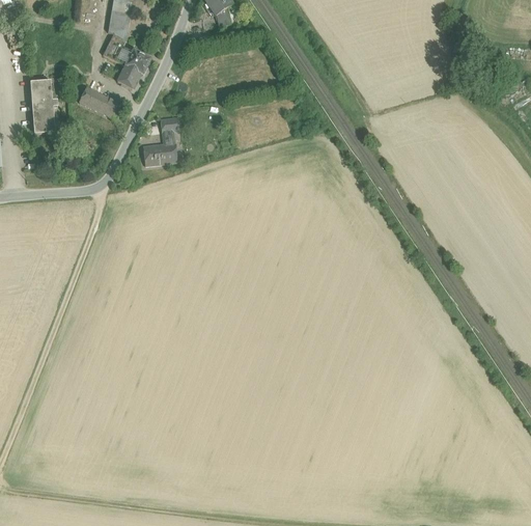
[(112,0),(108,30),(113,32),(122,36),(129,0),(112,0)]
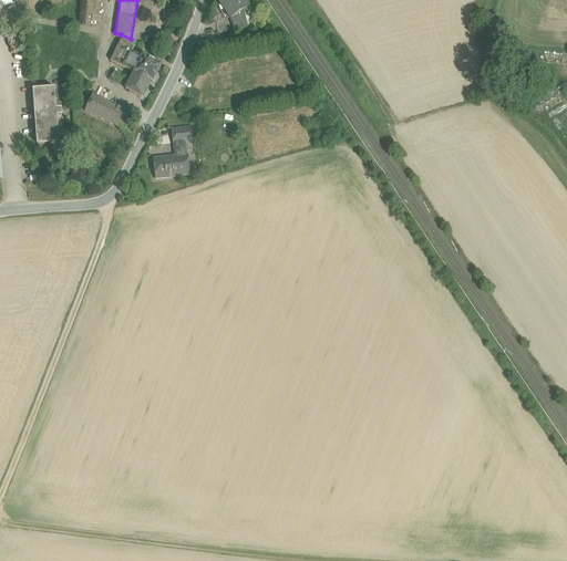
[(220,0),(230,14),(230,13),(243,6),(248,1),(247,0),(220,0)]
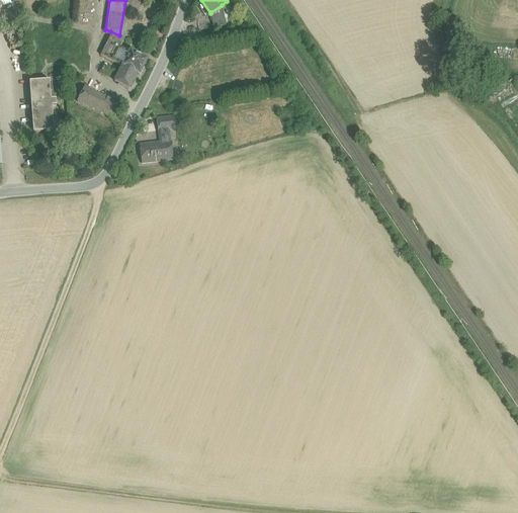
[(222,5),(210,12),(212,23),(226,21),(222,5)]
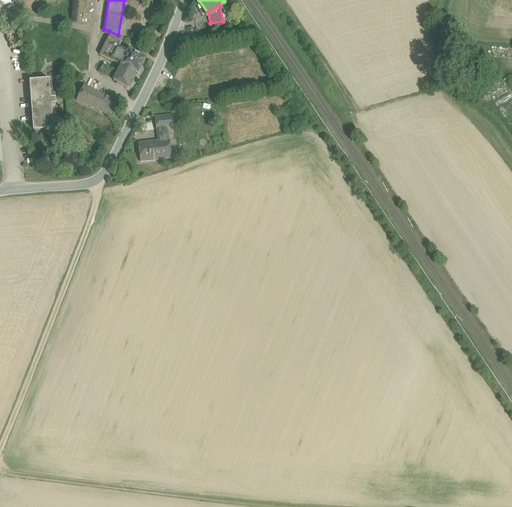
[(118,35),(109,31),(99,51),(120,61),(127,48),(115,42),(118,35)]
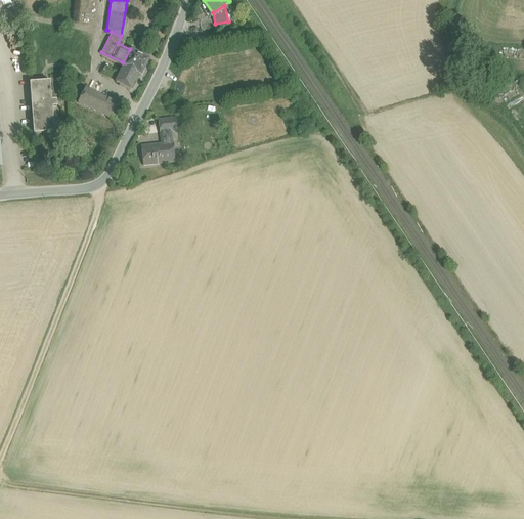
[(148,56),(131,47),(130,49),(123,62),(137,70),(140,72),(148,56)]
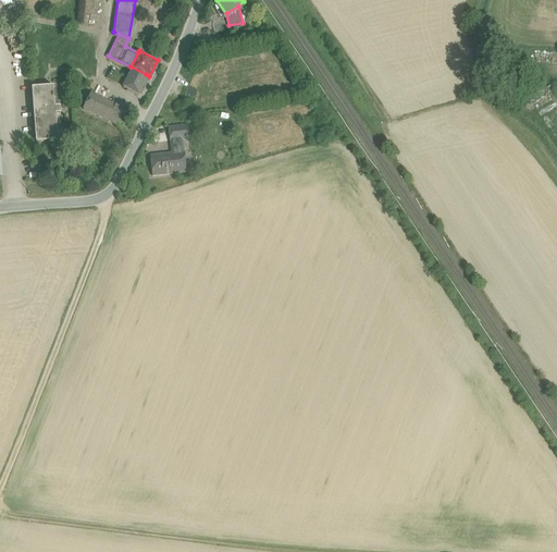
[(146,74),(131,66),(123,84),(138,92),(146,74)]
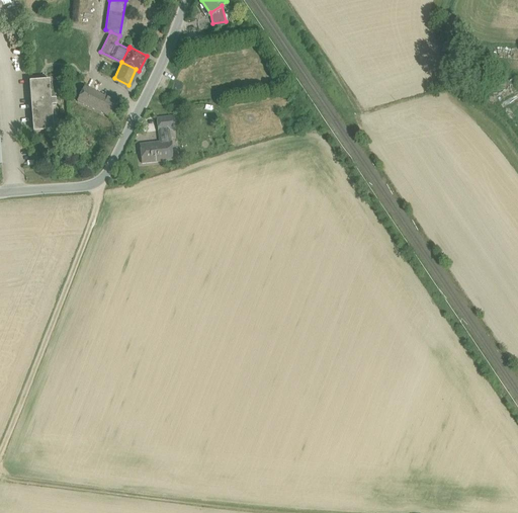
[(50,77),(29,78),(33,129),(53,127),(52,102),(56,102),(56,95),(51,96),(50,77)]
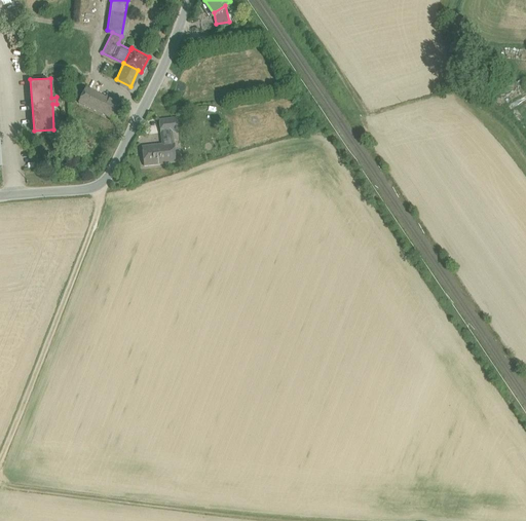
[(121,103),(85,84),(78,99),(114,117),(121,103)]
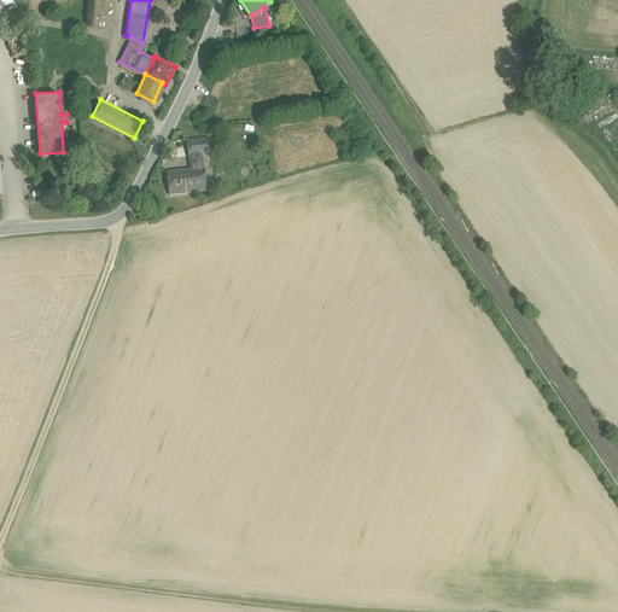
[(208,134),(187,137),(188,151),(209,149),(208,134)]
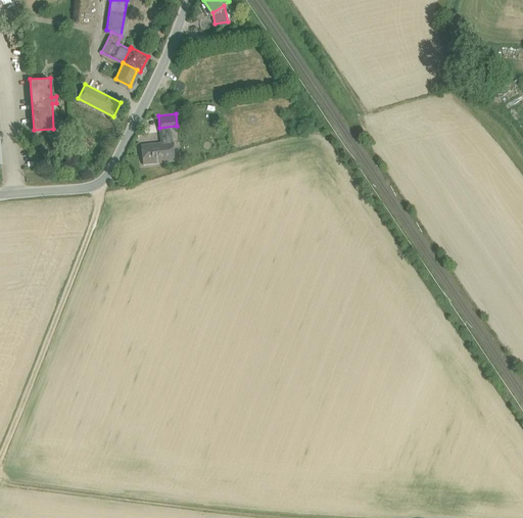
[(172,138),(141,142),(143,161),(175,157),(172,138)]
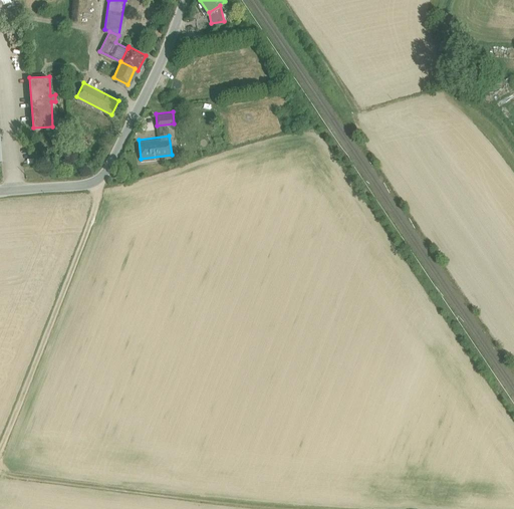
All buildings are outlined.
